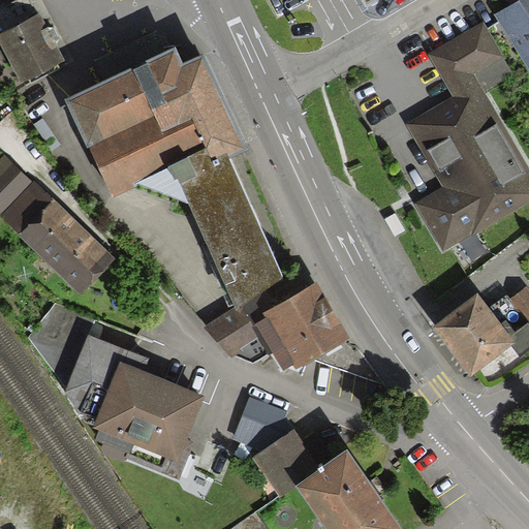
[(361,0),(367,9),(381,0),(361,0)]
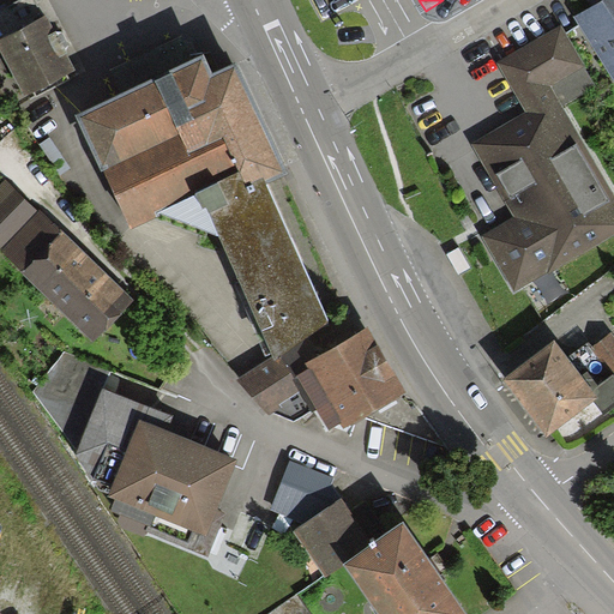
[(42,2),(0,23),(0,43),(26,96),(77,72),(42,2)]
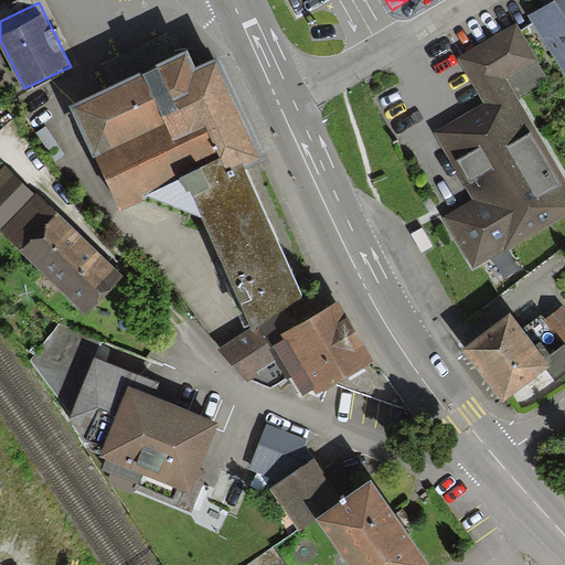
[(564,71),(564,7),(537,23),(564,71)]
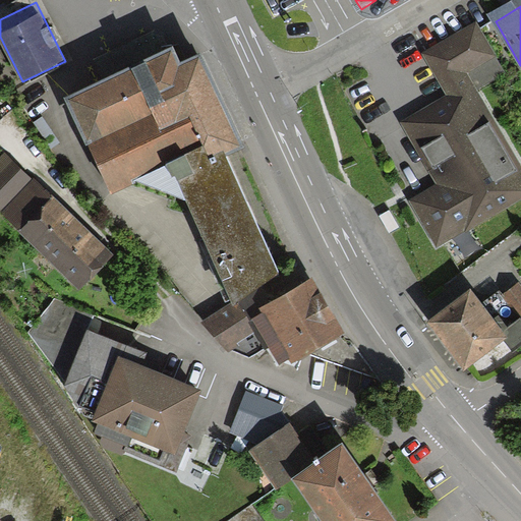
[(203,20),(70,80),(112,170),(137,160),(191,177),(237,283),(288,256),(231,130),(249,122),(203,20)]
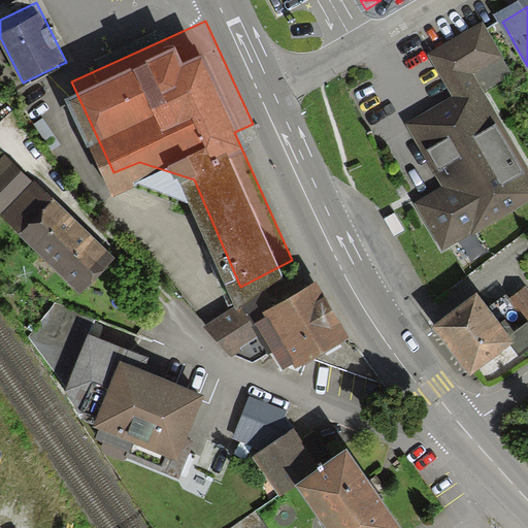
[(441,246),(527,197),(527,179),(468,74),(499,58),(483,30),(432,58),(459,104),(415,129),(450,191),(420,208),(441,246)]
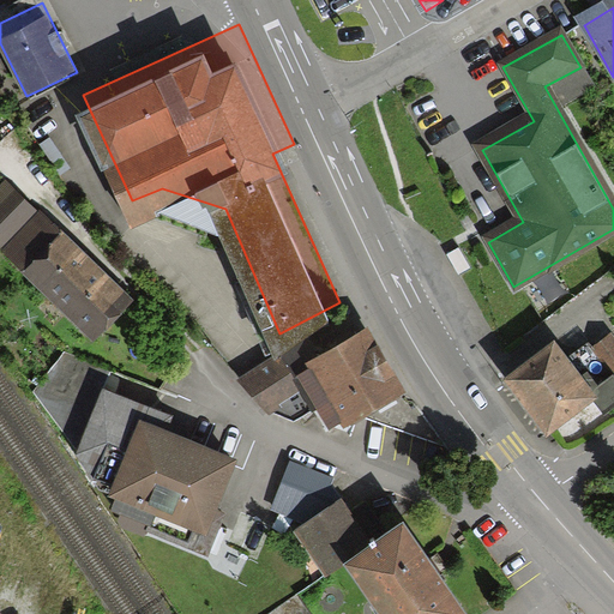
[(0,179),(0,245),(85,329),(124,290),(5,174),(0,179)]
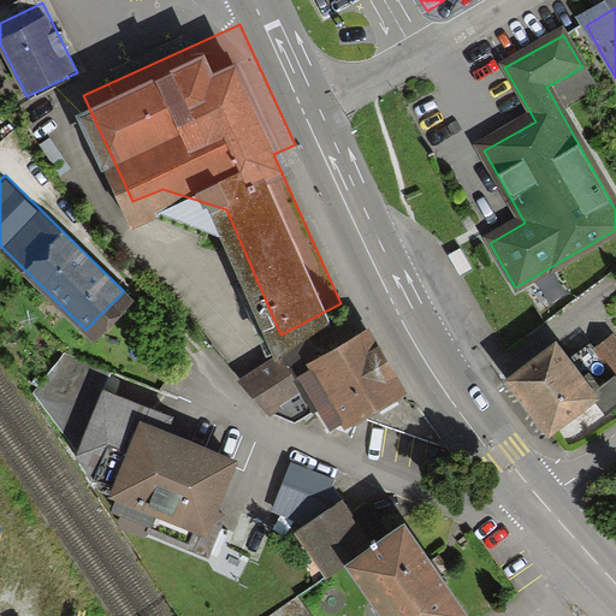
[(372,317),(303,356),(347,430),(414,390),(372,317)]
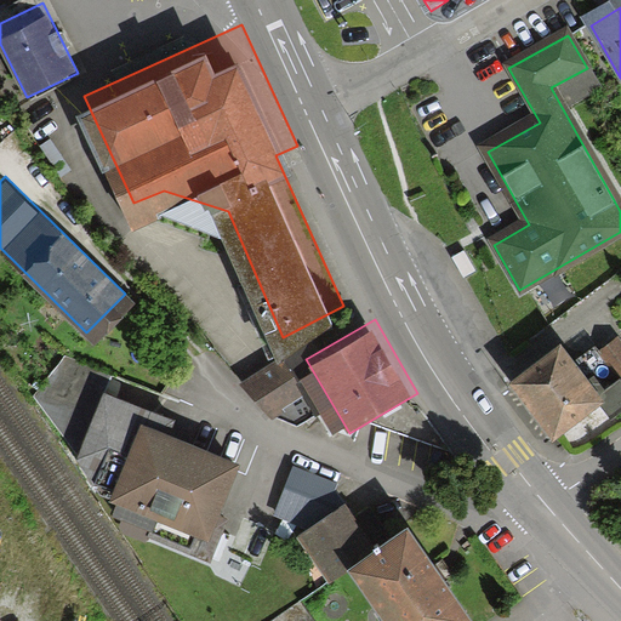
[(620,337),(617,334),(603,345),(620,368),(620,337)]
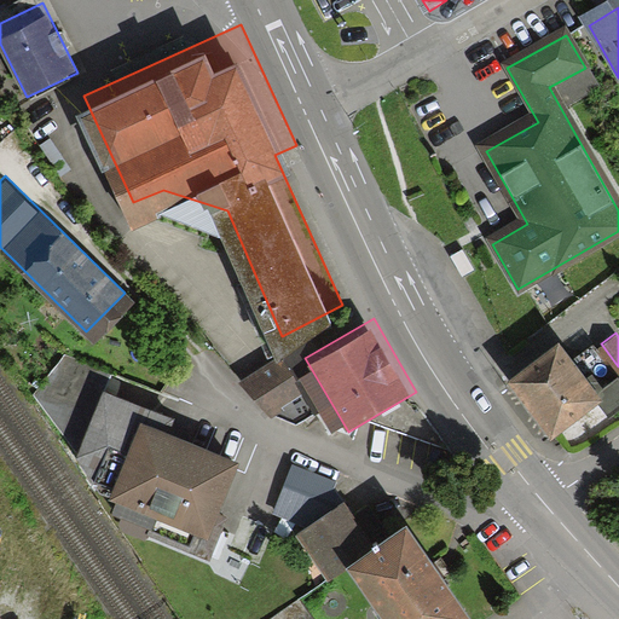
[(611,404),(618,397),(618,371),(618,370),(596,385),(559,334),(512,368),(553,421),(597,387),(611,404)]
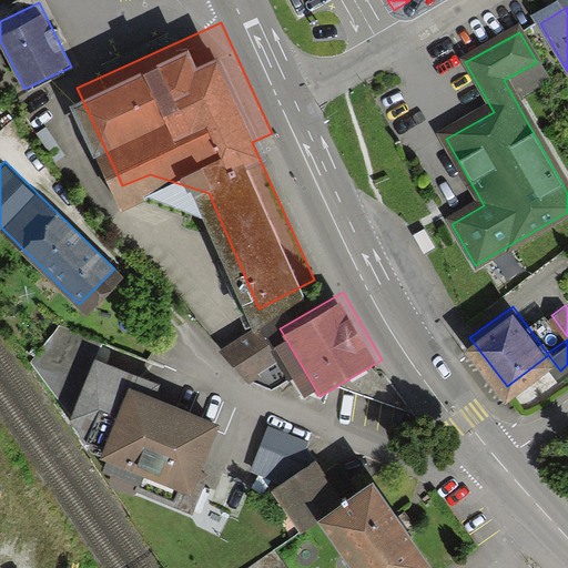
[(290,372),(259,325),(227,346),(259,393),(290,372)]
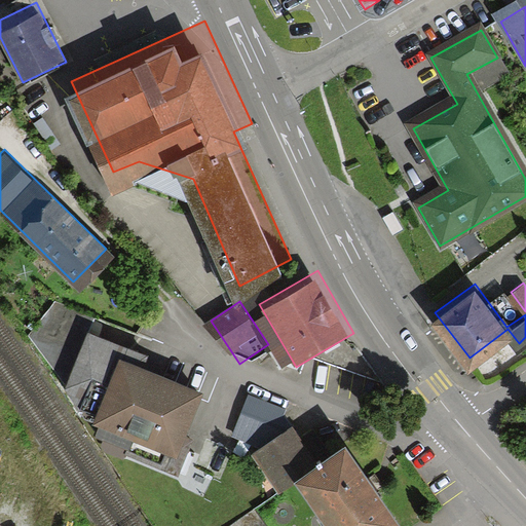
[(94,321),(73,375),(109,388),(99,417),(176,446),(200,381),(143,360),(150,341),(94,321)]
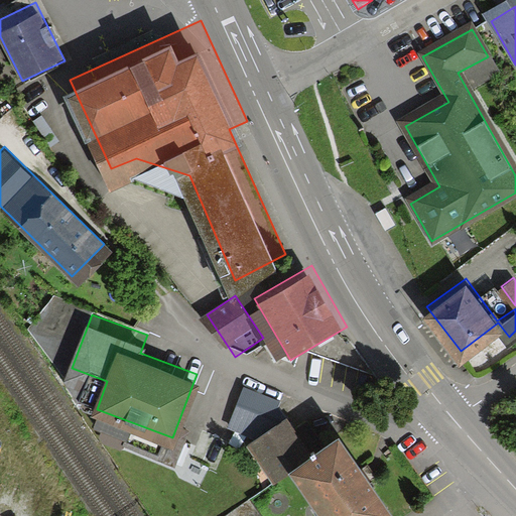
[(294,414),(246,446),(272,485),(288,474),(319,453),(294,414)]
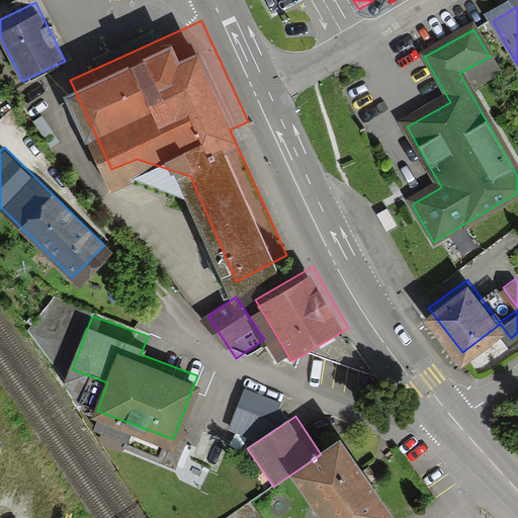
[(321,454),(289,476),(319,517),(395,517),(340,440),(321,454)]
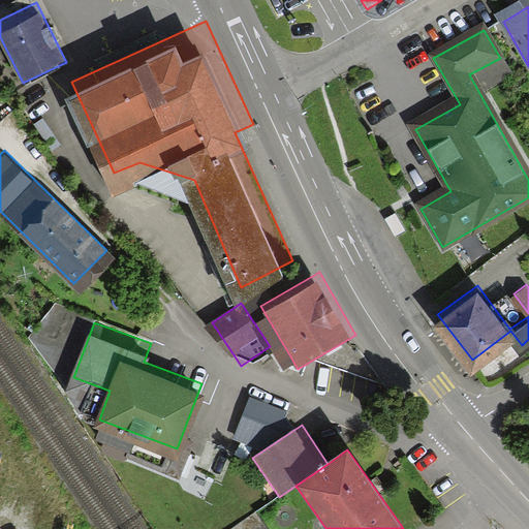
[(265,528),(258,519),(243,528),(265,528)]
